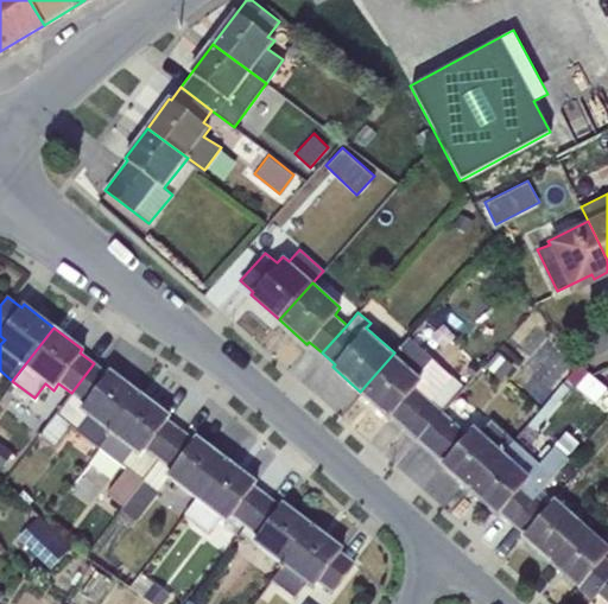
[(417,438),(442,409),(472,375),(466,369),(456,379),(409,336),(394,353),(360,392),(387,417),(390,413),(417,438)]
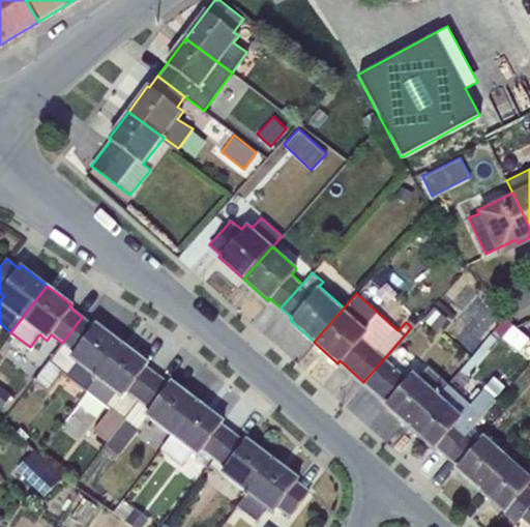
[(434,305),(423,318),(438,329),(446,318),(434,305)]
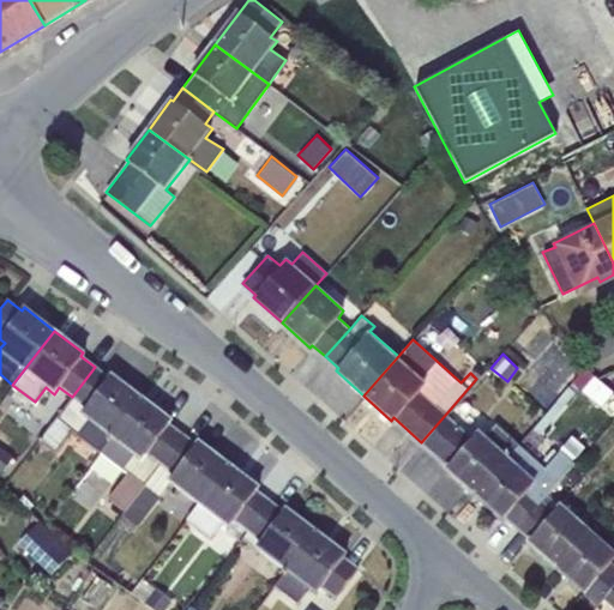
[(100,451),(140,397),(110,374),(108,378),(95,367),(40,440),(54,452),(72,428),(100,451)]
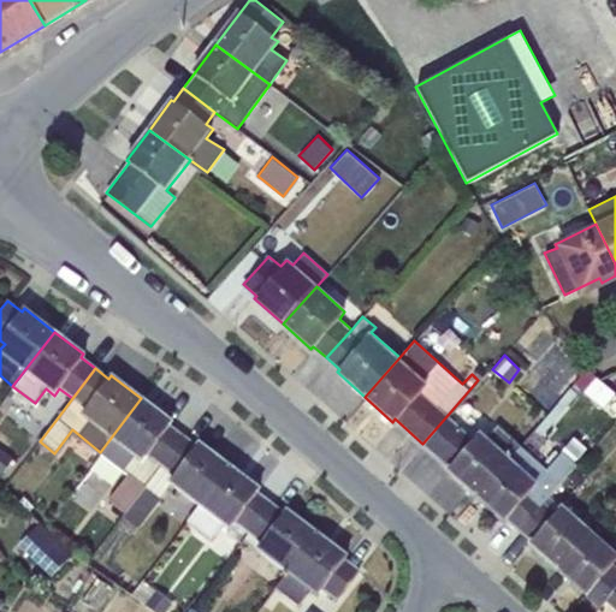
[(614,391),(594,375),(584,388),(603,404),(614,391)]
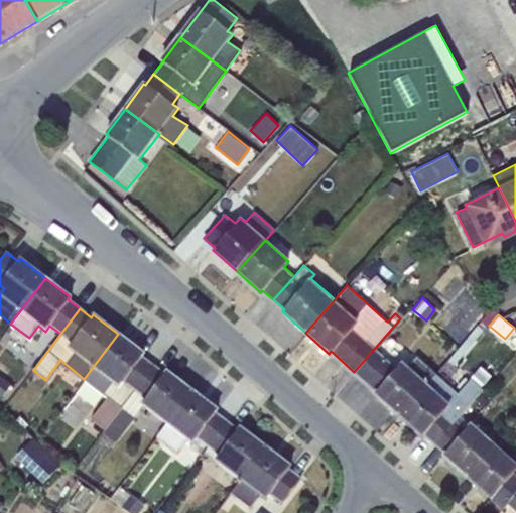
[(118,334),(84,379),(108,397),(92,418),(105,428),(153,365),(141,356),(143,353),(118,334)]
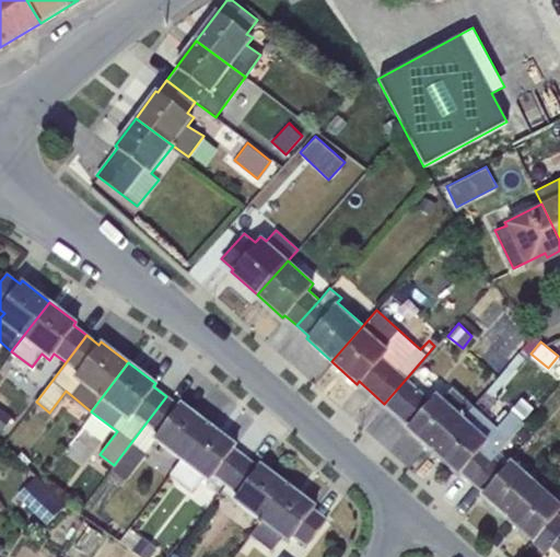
[(407,378),(384,404),(408,425),(406,428),(430,450),(471,404),(452,386),(441,397),(436,393),(432,399),(407,378)]
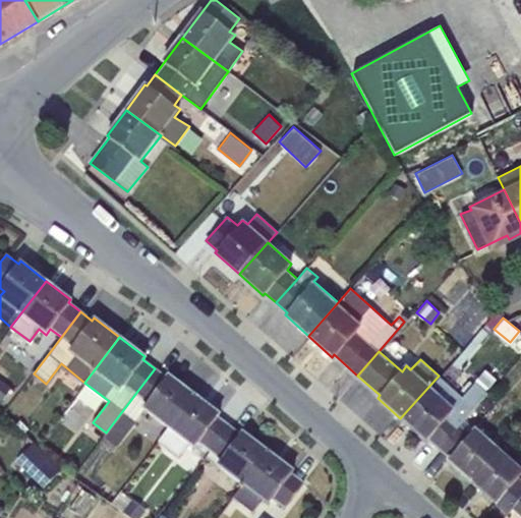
[(155,368),(106,433),(100,440),(112,449),(115,445),(117,446),(136,420),(135,419),(143,409),(167,428),(193,394),(168,375),(166,378),(155,368)]
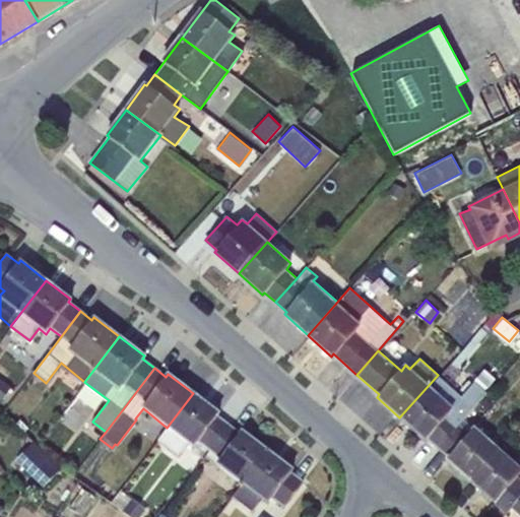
[(438,375),(399,417),(425,439),(427,437),(438,447),(459,422),(486,392),(473,380),(460,395),(438,375)]
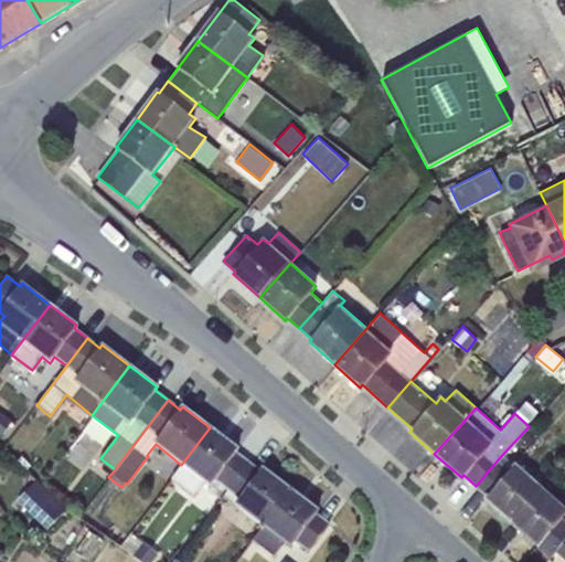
[(0,409),(0,432),(11,419),(0,409)]
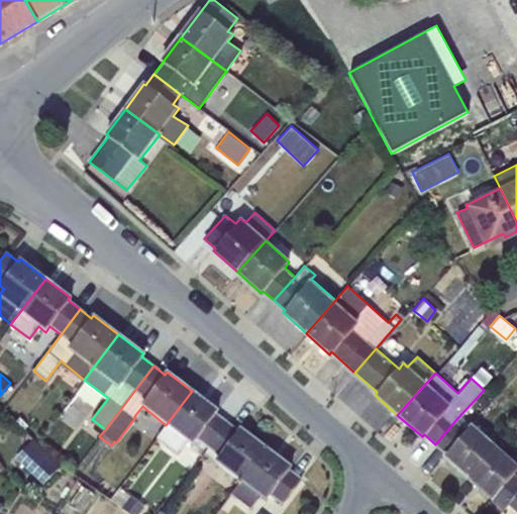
[(192,391),(166,425),(158,436),(178,451),(188,439),(192,442),(190,445),(202,454),(204,452),(227,422),(215,413),(217,410),(192,391)]
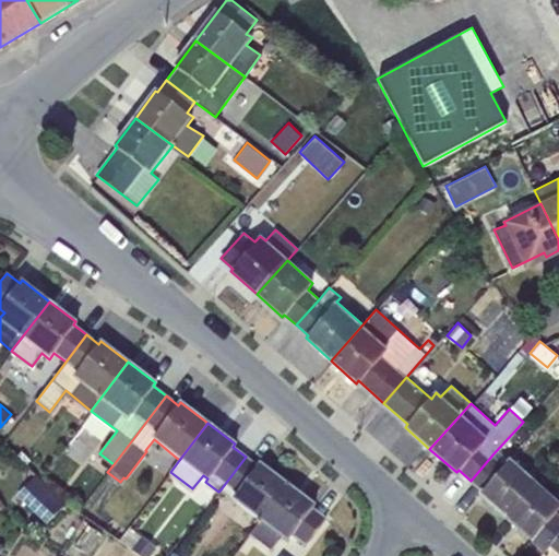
[(494,453),(471,481),(483,492),(480,494),(503,515),(535,482),(508,458),(503,463),(494,453)]
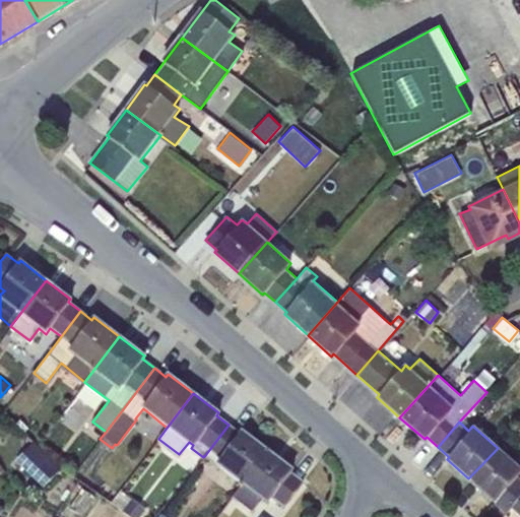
[(229,425),(205,455),(242,482),(267,450),(242,431),(240,433),(229,425)]
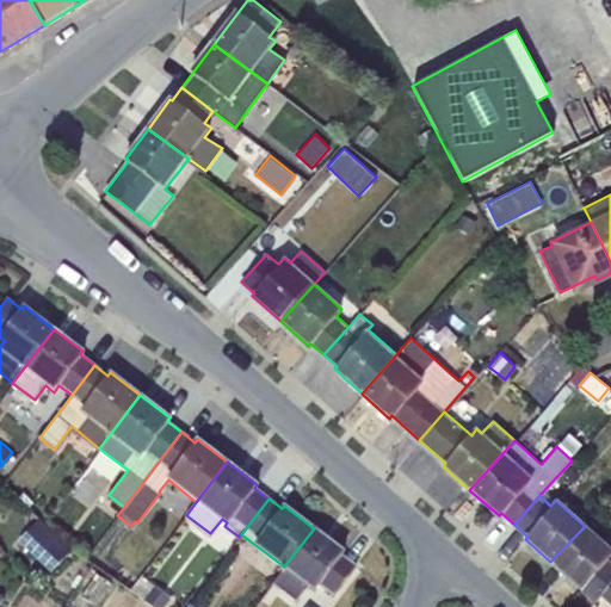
[(39,516),(18,539),(50,569),(72,547),(39,516)]
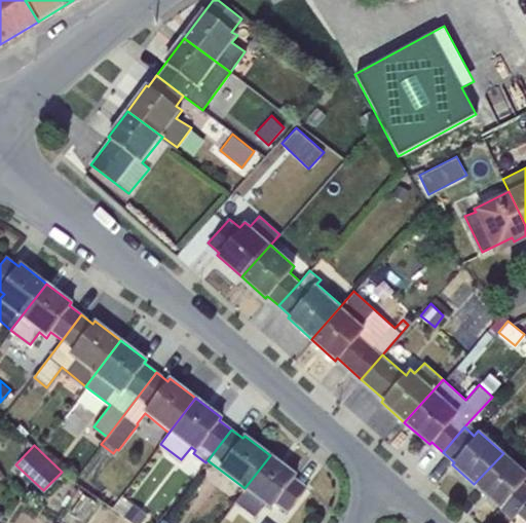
[(525,473),(503,453),(474,484),(499,507),(501,505),(514,515),(517,511),(525,519),(525,483),(522,481),(524,479),(525,479),(525,473)]
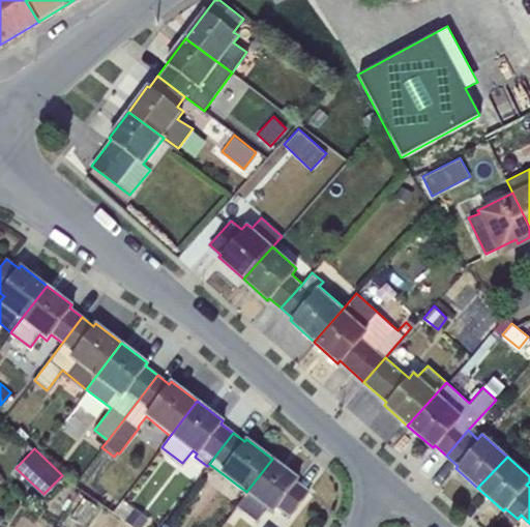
[(272,459),(246,492),(236,505),(257,521),(271,501),(289,515),(308,490),(296,480),(298,478),(272,459)]
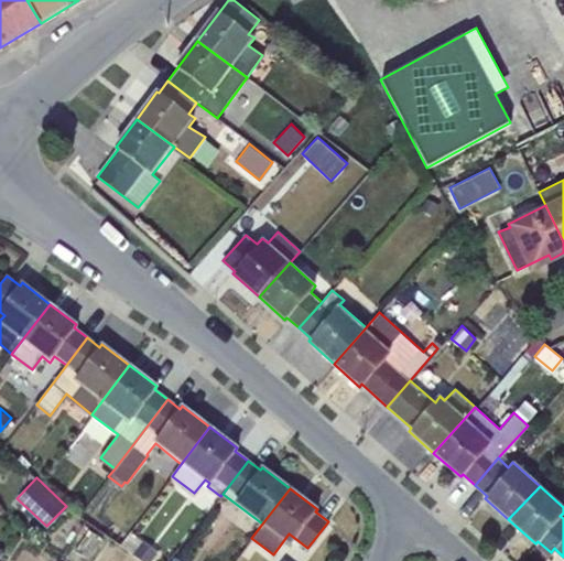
[(88,529),(75,550),(88,558),(102,538),(88,529)]
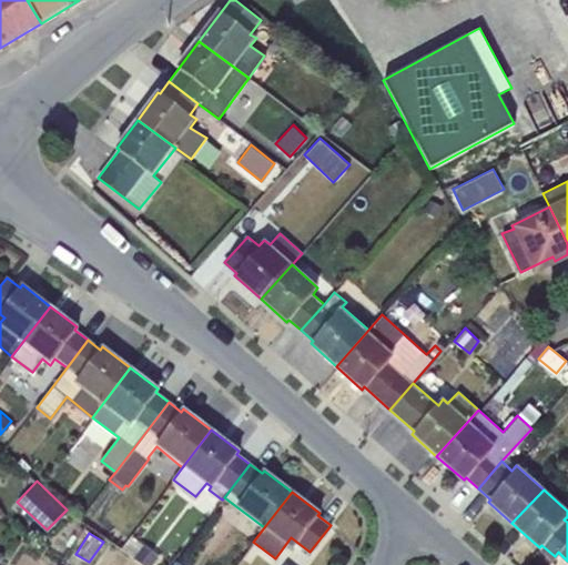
[(131,534),(121,547),(146,564),(151,564),(159,555),(131,534)]
